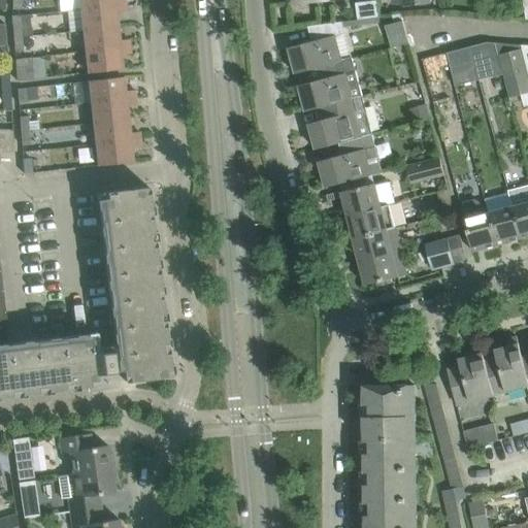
[(21,0),(12,0),(12,9),(21,10),(21,0)]
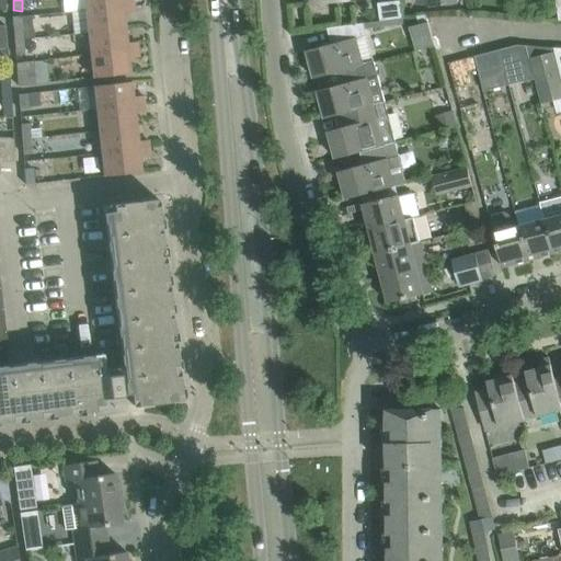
[(84,0),(86,11),(133,6),(132,0),(84,0)]
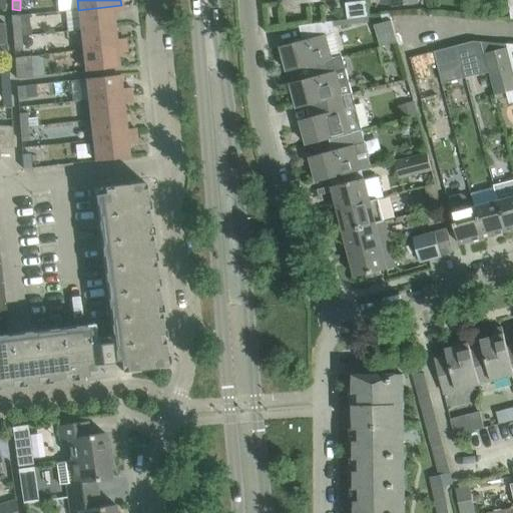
[(366,1),(346,3),(348,19),(368,16),(366,1)]
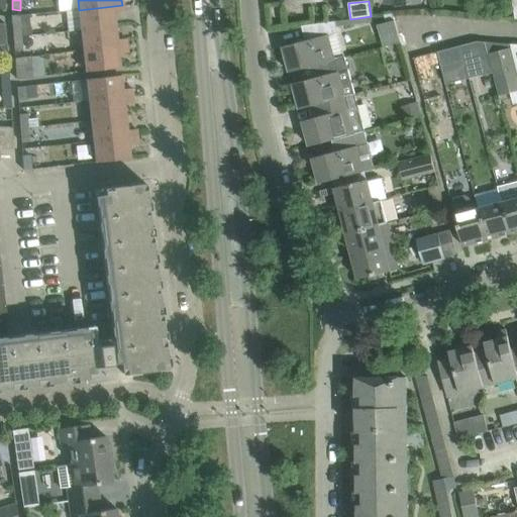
[(122,5),(79,10),(82,30),(115,27),(114,13),(123,11),(122,5)]
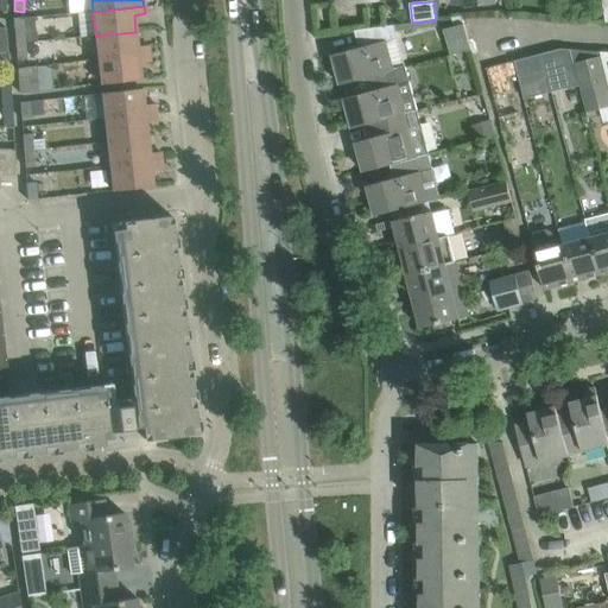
[(443,30),(450,55),(470,50),(462,16),(451,18),(454,26),(443,30)]
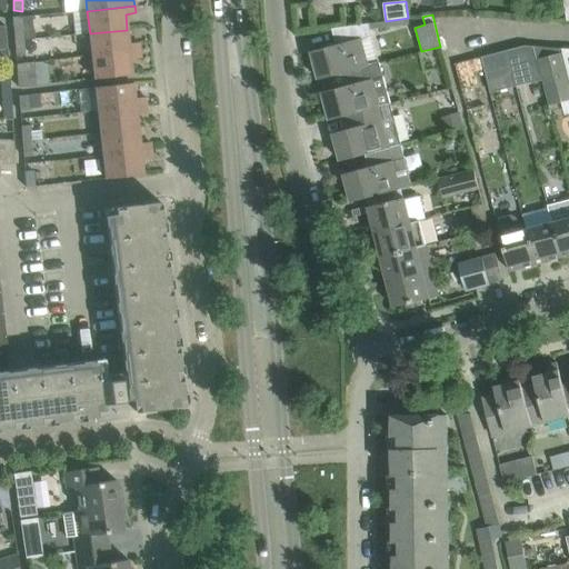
[(31,16),(13,17),(15,41),(23,40),(33,39),(32,28),(31,16)]
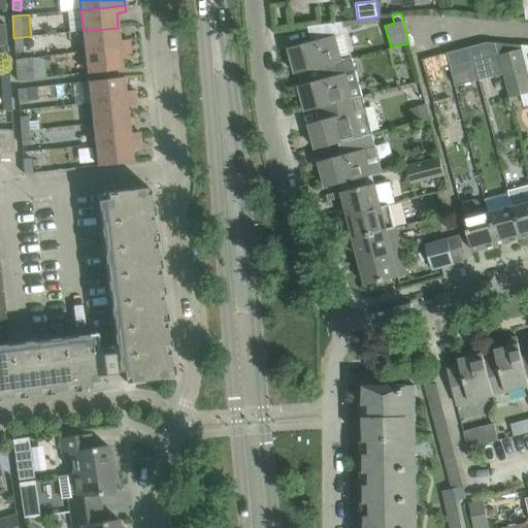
[(296,73),(319,67),(338,62),(332,37),(345,34),(342,22),(307,26),(311,41),(289,47),(296,73)]
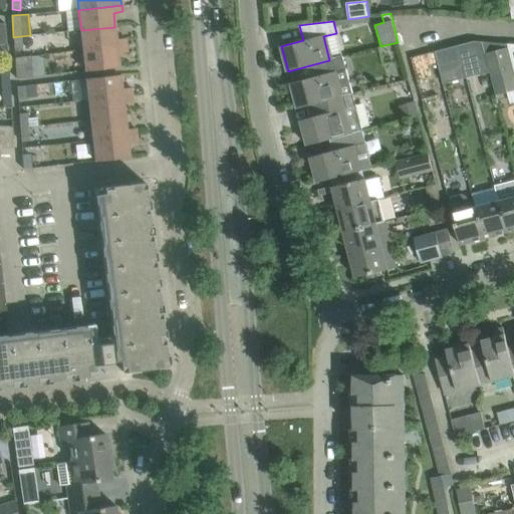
[(114,27),(81,30),(83,51),(126,46),(125,39),(116,40),(114,27)]
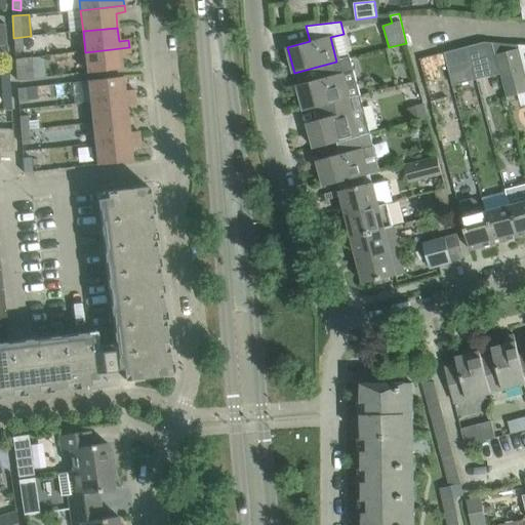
[(22,37),(13,38),(14,52),(23,51),(22,37)]
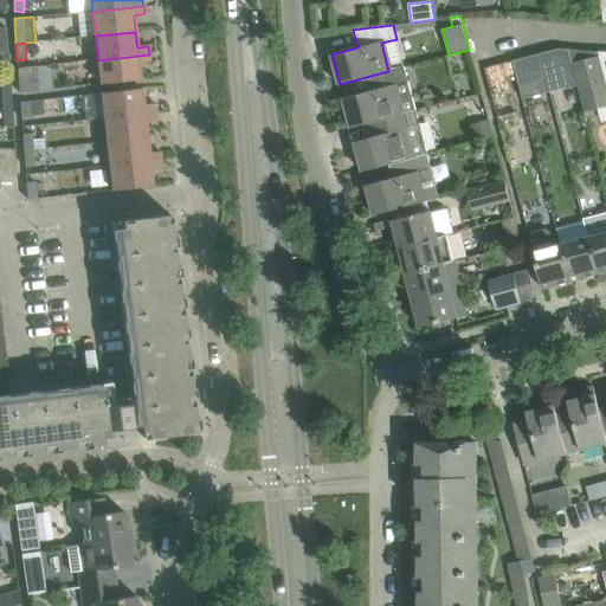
[(578,84),(568,49),(558,49),(540,53),(547,81),(549,92),(578,84)]
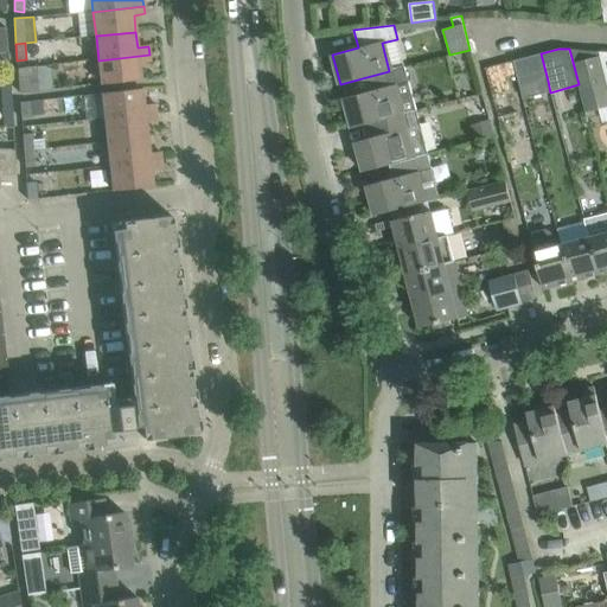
[(606,82),(606,81),(600,51),(569,49),(579,84),(586,112),(606,106),(606,83),(606,82)]
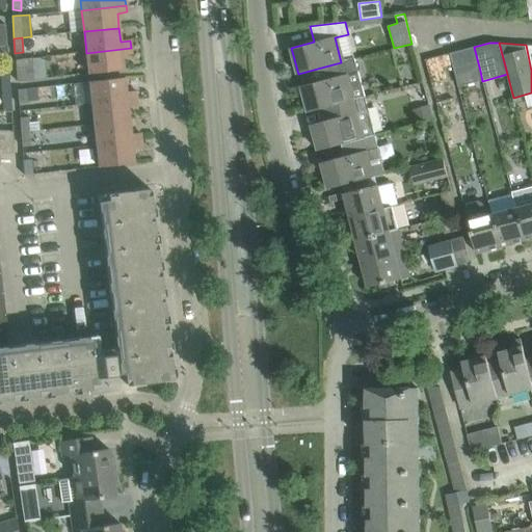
[(7,46),(0,46),(0,65),(0,67),(0,68),(8,68),(7,46)]
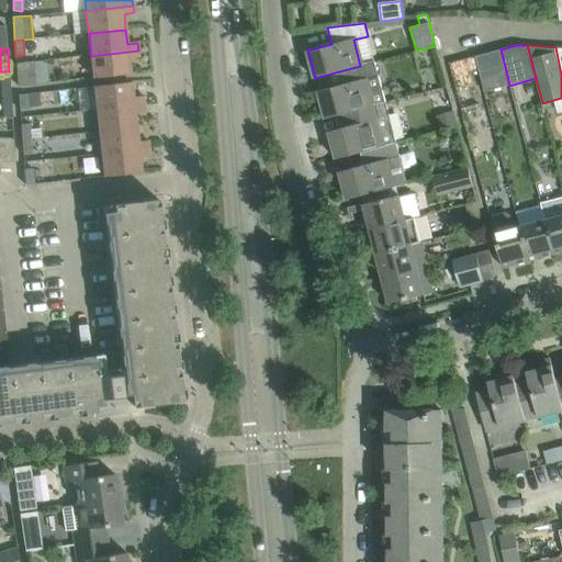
[(507,75),(501,49),(474,56),(478,69),(484,92),(509,86),(507,75)]
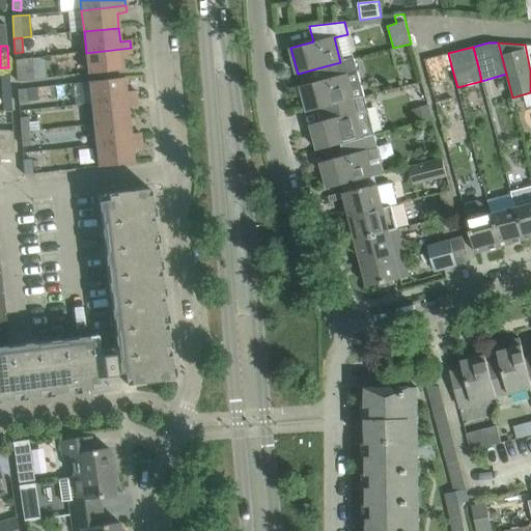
[(131,48),(86,53),(88,74),(123,70),(121,55),(132,54),(131,48)]
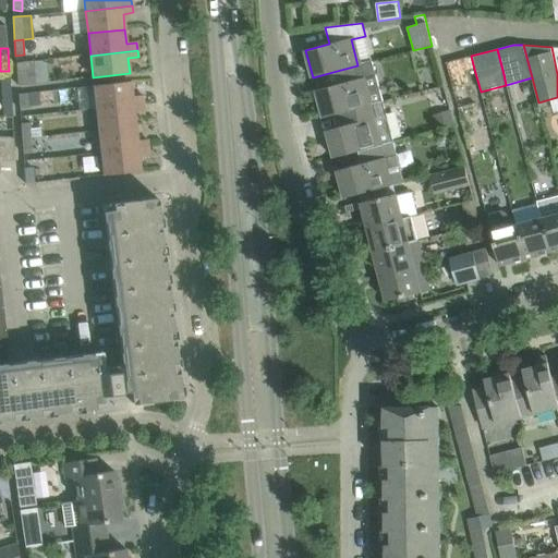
[(466,71),(474,69),(471,56),(446,62),(452,88),(470,83),(466,71)]
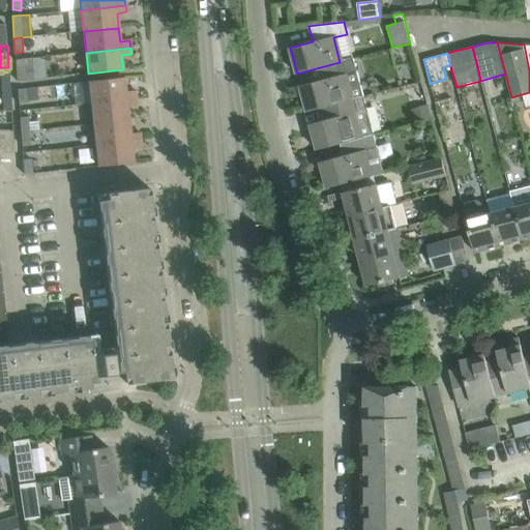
[(30,59),(16,60),(17,81),(31,80),(30,59)]
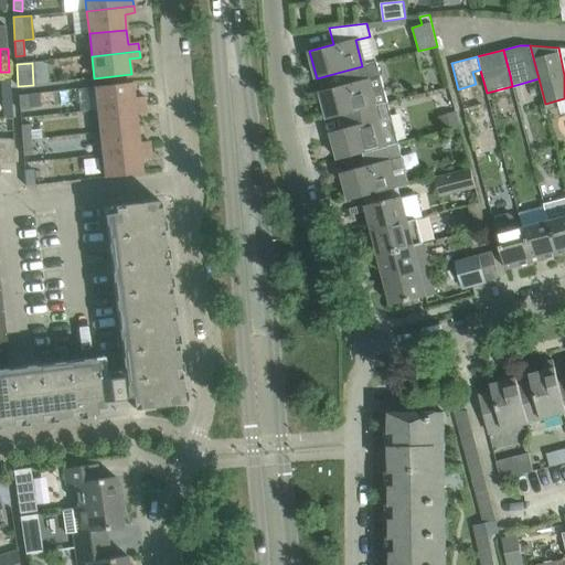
[(362,66),(341,72),(344,85),(320,92),(327,119),(352,113),(386,104),(375,63),(362,66)]
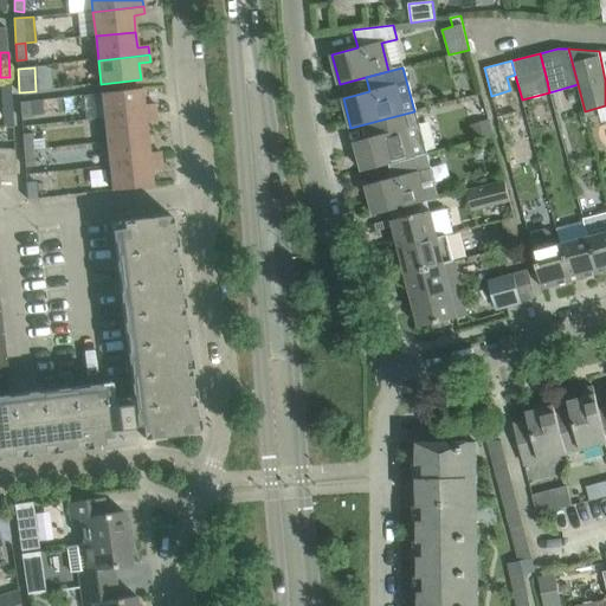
[(0,76),(0,75),(0,94),(1,94),(2,101),(12,101),(10,77),(0,77),(0,76)]
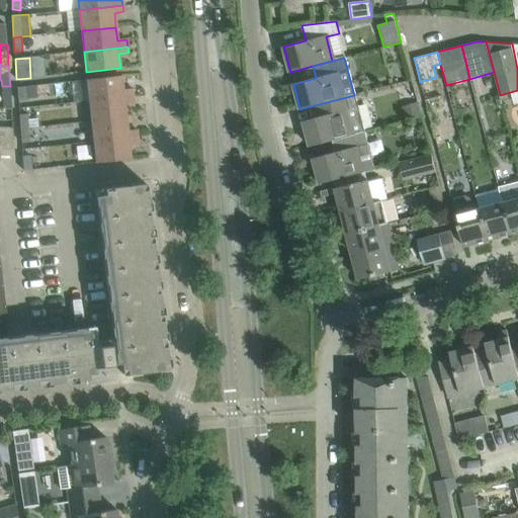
[(87,80),(89,100),(133,95),(133,89),(122,90),(120,76),(87,80)]
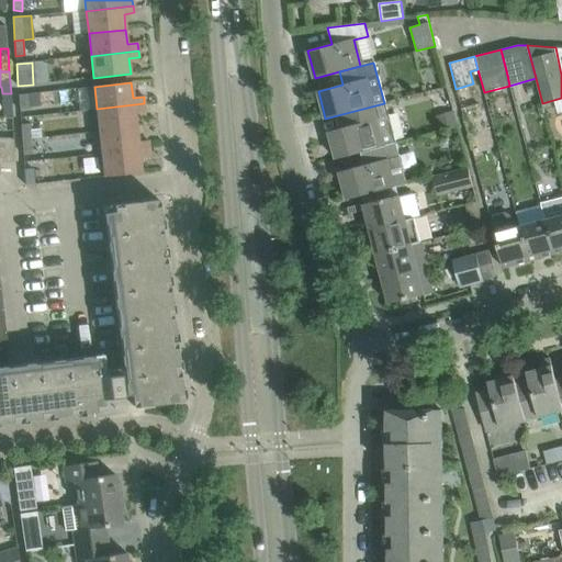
[(11,93),(2,93),(3,116),(12,115),(11,93)]
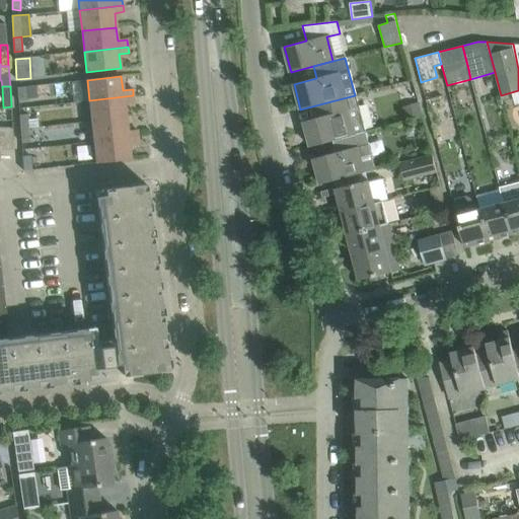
[(18,101),(26,101),(25,87),(17,87),(18,101)]
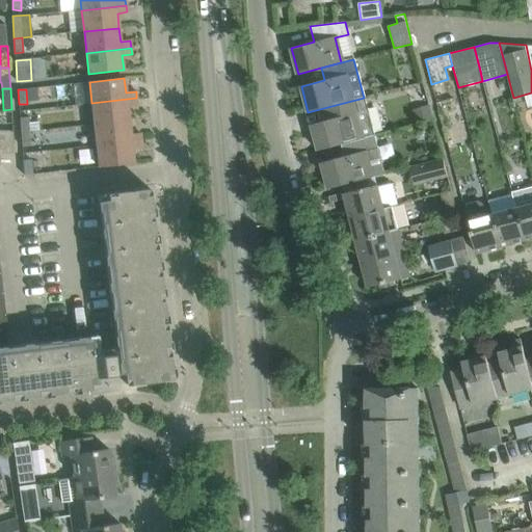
[(136,98),(91,103),(95,125),(129,121),(128,106),(137,105),(136,98)]
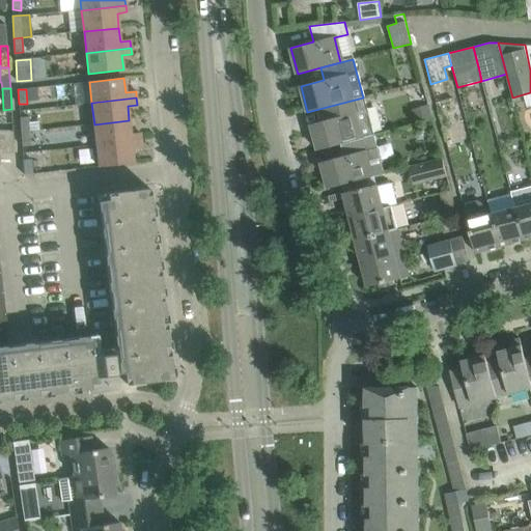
[(363,98),(331,106),(334,118),(310,124),(317,150),(340,144),(362,138),(373,135),(363,98)]
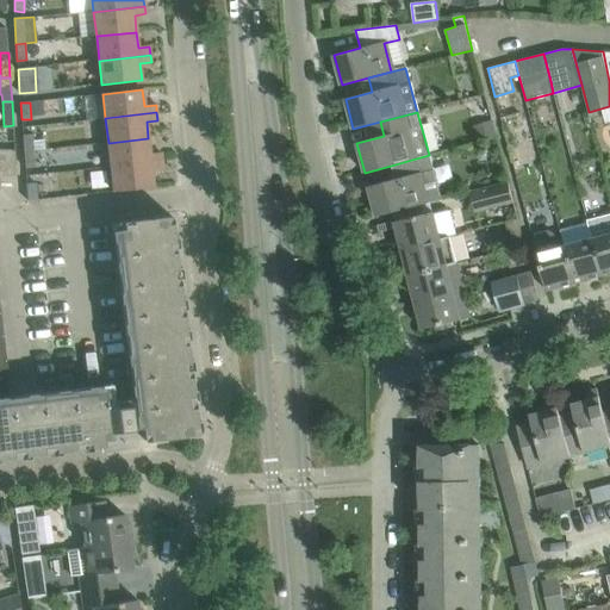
[(473,126),(478,143),(496,137),(492,122),(473,126)]
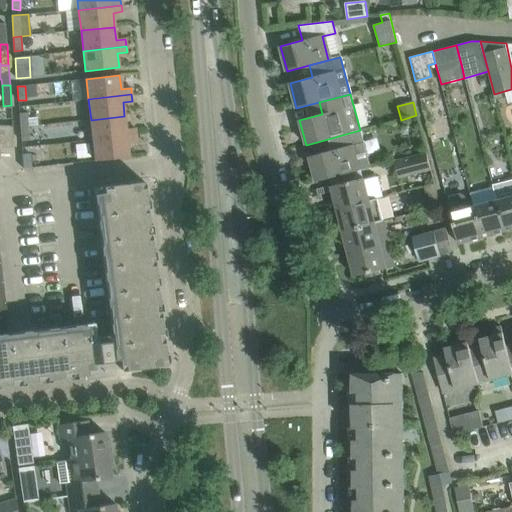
[(19,113),(20,128),(28,127),(27,113),(19,113)]
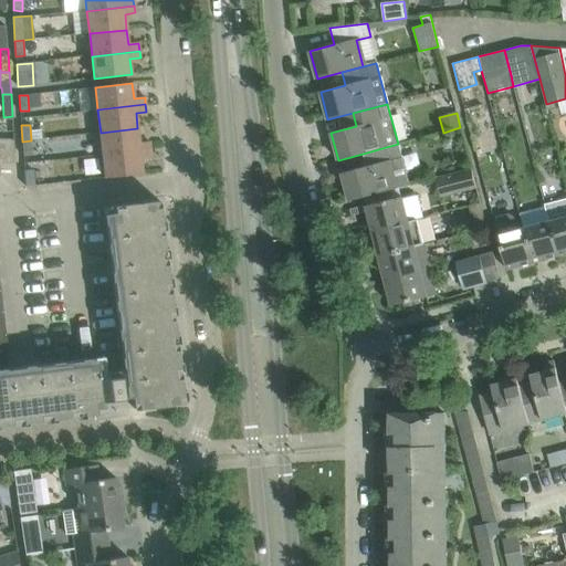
[(137,128),(101,133),(103,155),(150,150),(149,143),(139,143),(137,128)]
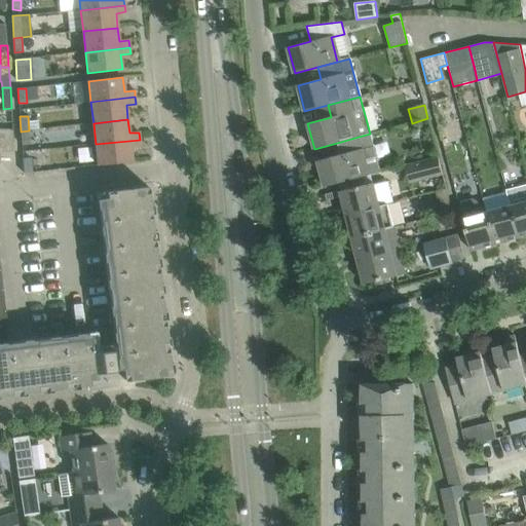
[(13,129),(0,128),(0,151),(12,152),(13,129)]
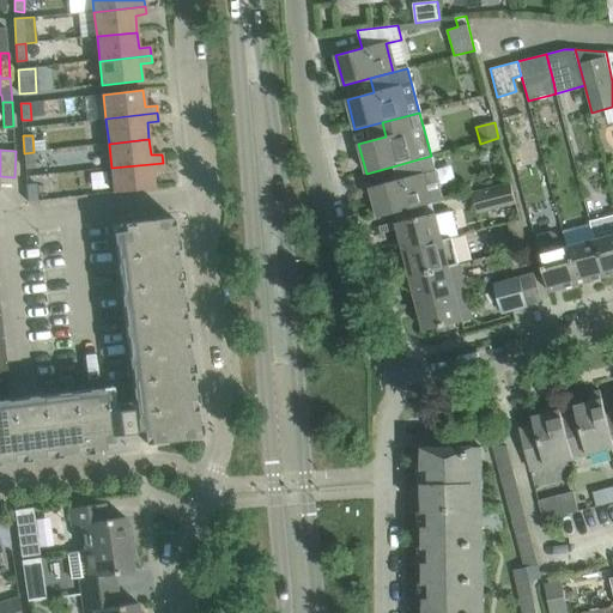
[(34,152),(24,153),(25,169),(35,168),(34,152)]
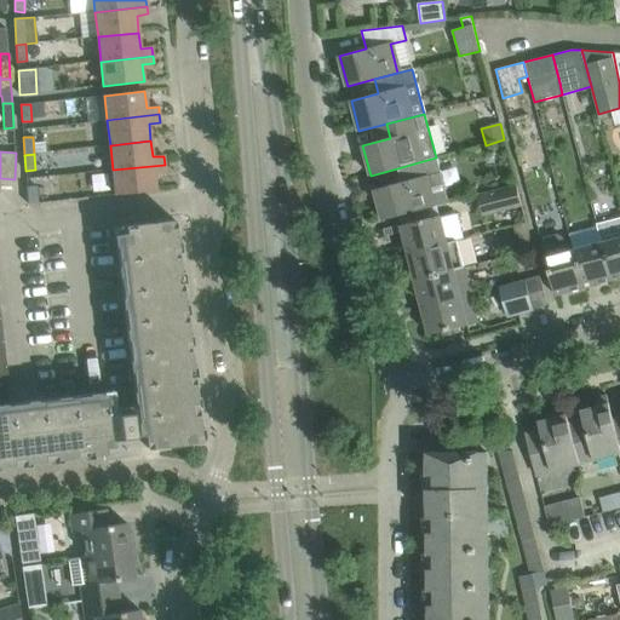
[(423,161),(397,168),(402,183),(374,189),(383,220),(447,202),(436,158),(423,161)]
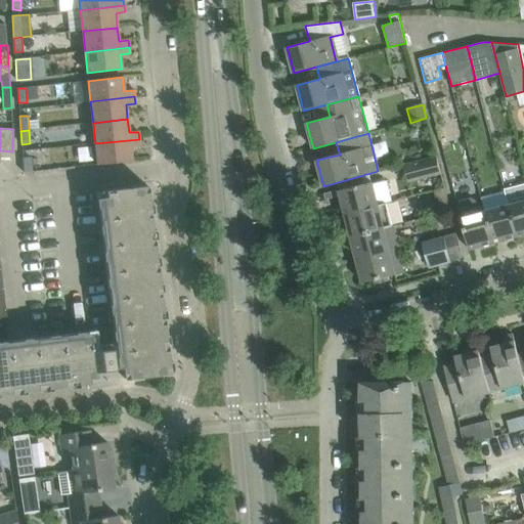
[(139,139),(95,143),(97,165),(132,161),(130,146),(140,145),(139,139)]
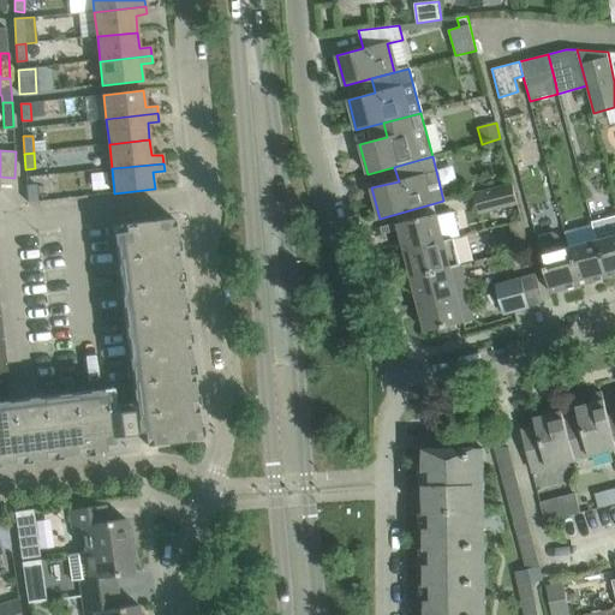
[(36,185),(27,185),(28,203),(37,202),(36,185)]
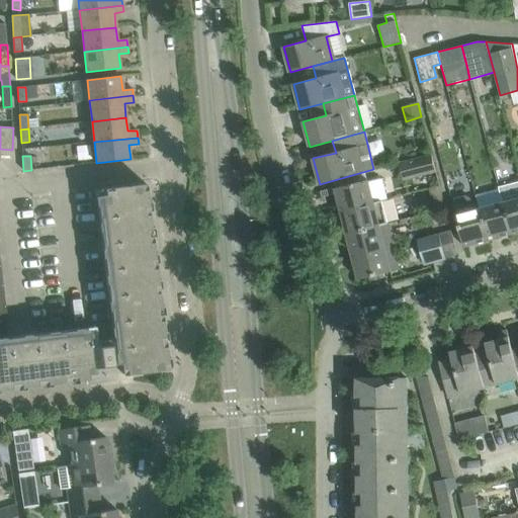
[(431,156),(398,164),(402,180),(435,172),(431,156)]
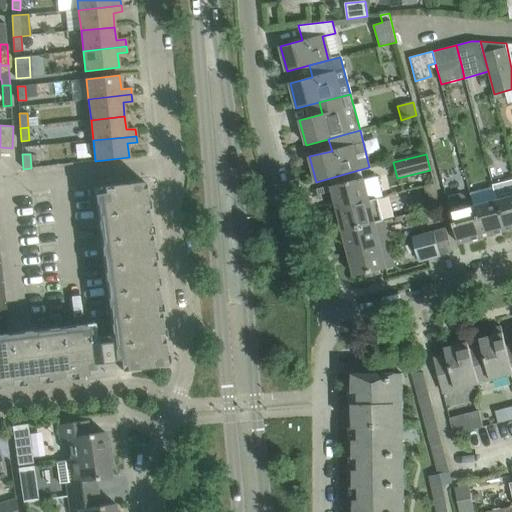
[(331,186),(337,208),(382,196),(378,177),(376,177),(376,176),(365,179),(365,177),(331,186)]
